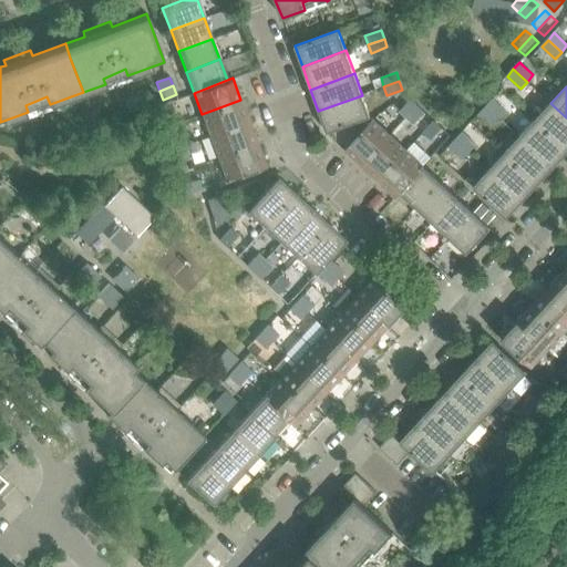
[(146,105),(141,92),(124,98),(130,112),(146,105)]
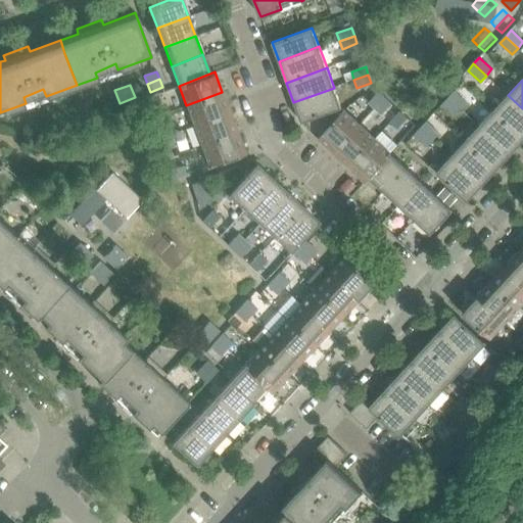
[(78,93),(76,87),(68,89),(70,96),(78,93)]
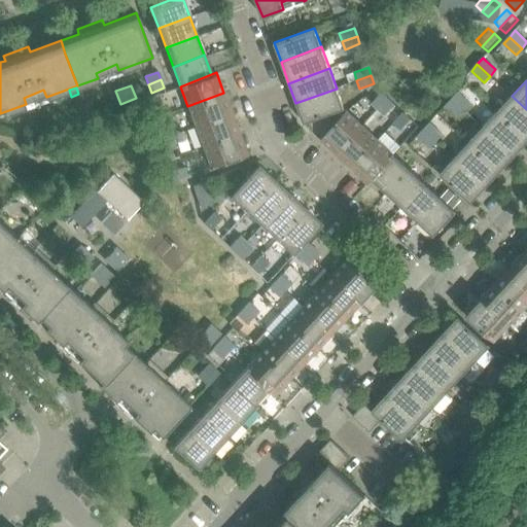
[(344,109),(337,89),(295,103),(304,124),(308,121),(311,130),(320,138),(346,110),(344,109)]
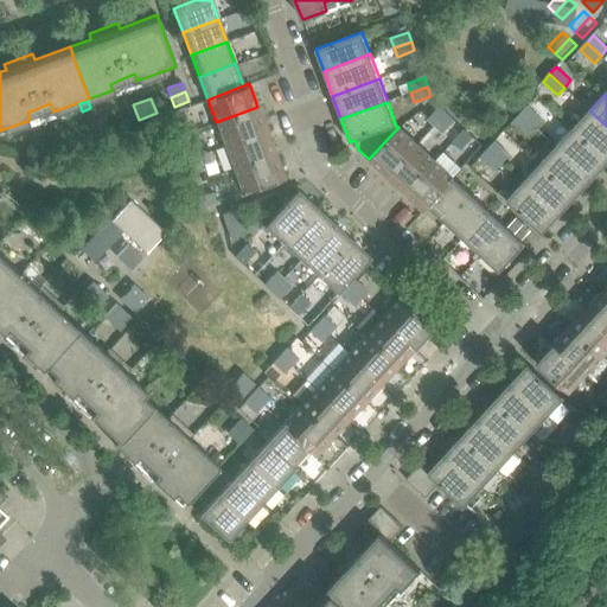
[(543,120),(528,106),(521,113),(536,127),(543,120)]
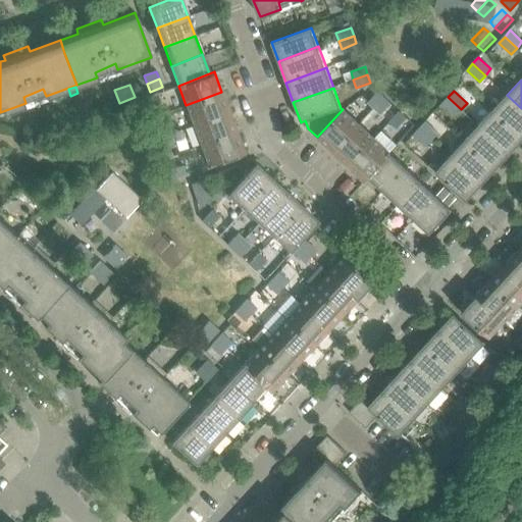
[(228,111),(221,92),(186,105),(193,124),(228,111)]
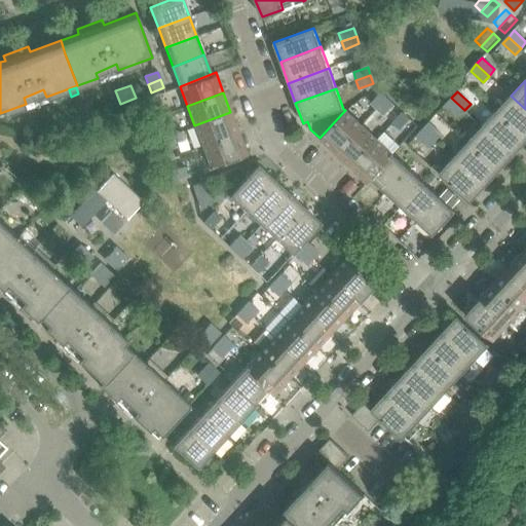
[(378,108),(387,99),(380,92),(372,103),(378,108)]
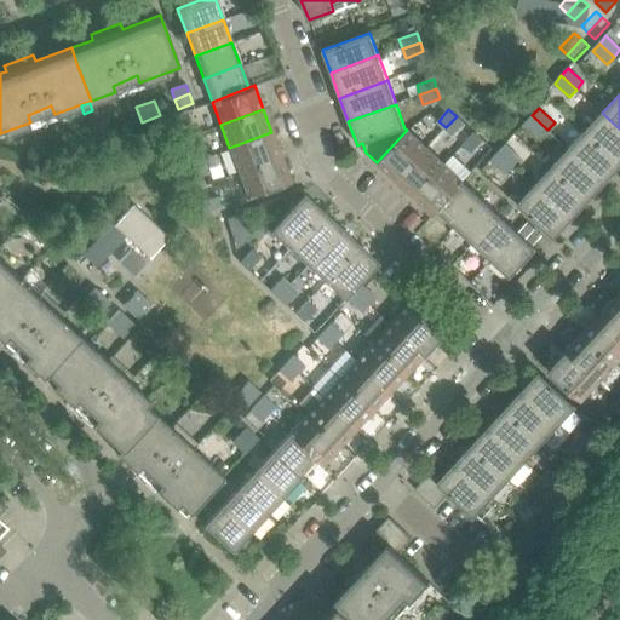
[(190,121),(187,112),(172,118),(176,127),(190,121)]
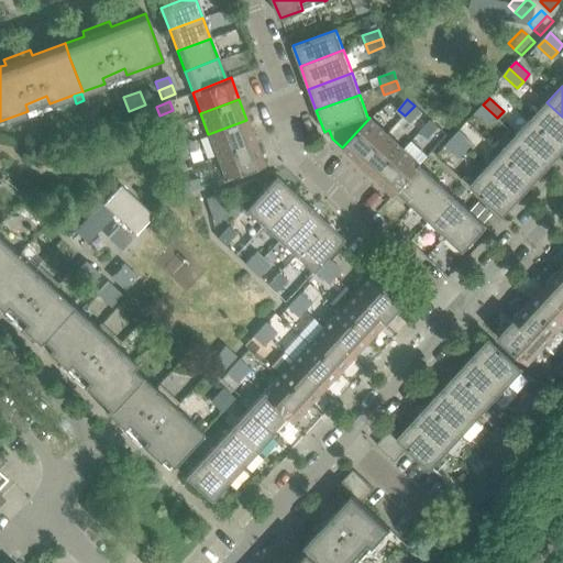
[(562,117),(547,102),(530,119),(562,148),(562,117)]
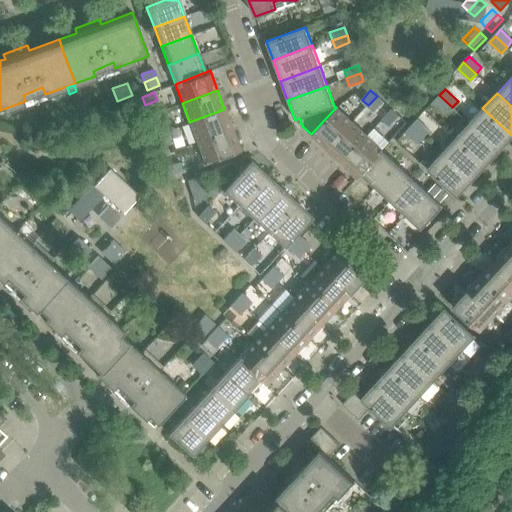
[(452,107),(439,95),(433,102),(446,113),(452,107)]
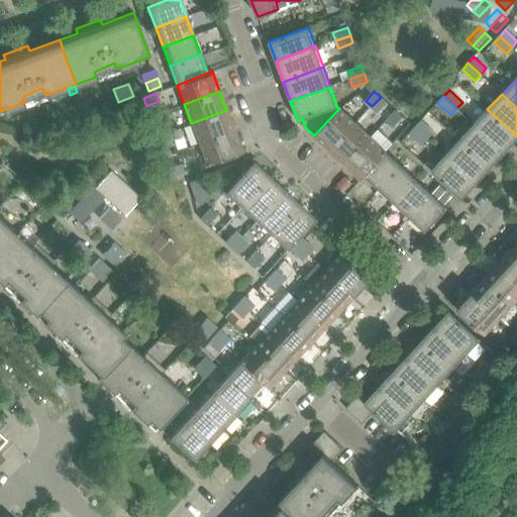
[(378,112),(387,102),(381,97),(372,106),(378,112)]
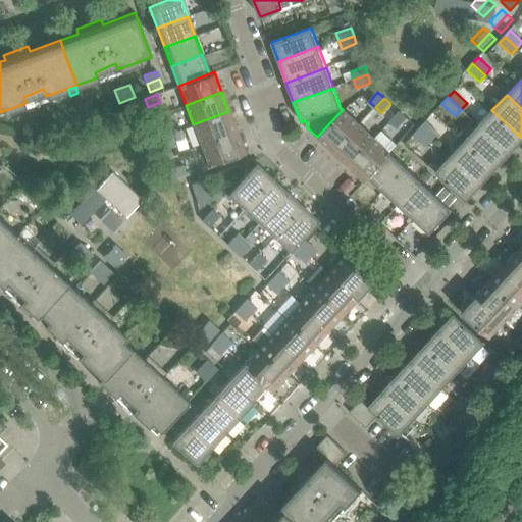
[(145,112),(141,100),(123,106),(127,118),(145,112)]
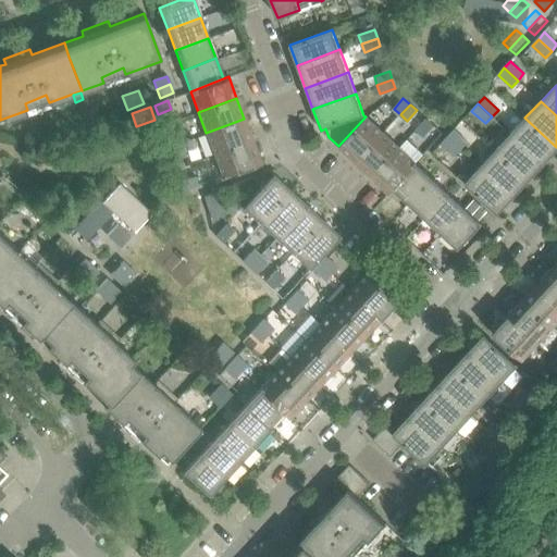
[(355,162),(383,133),(366,116),(338,146),(355,162)]
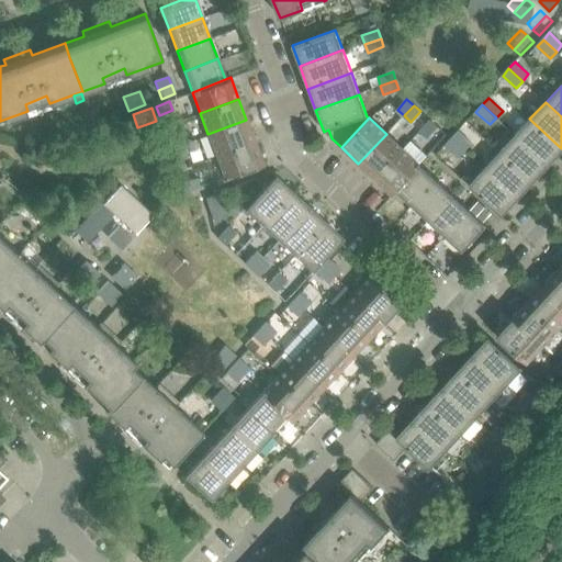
[(561,150),(561,148),(529,119),(515,135),(548,166),(561,150)]
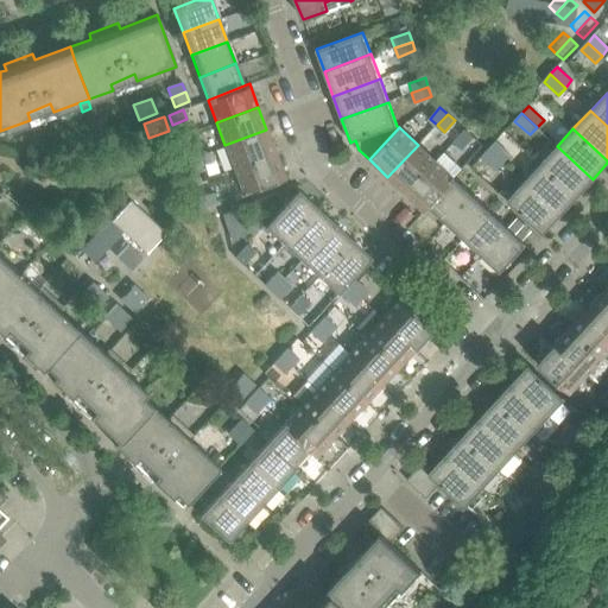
[(274,153),(266,130),(225,145),(233,168),(274,153)]
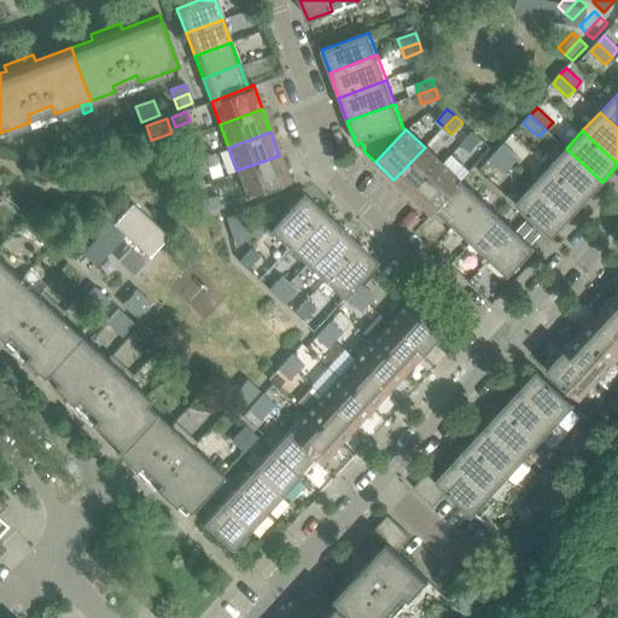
[(471,151),(481,139),(472,132),(462,143),(471,151)]
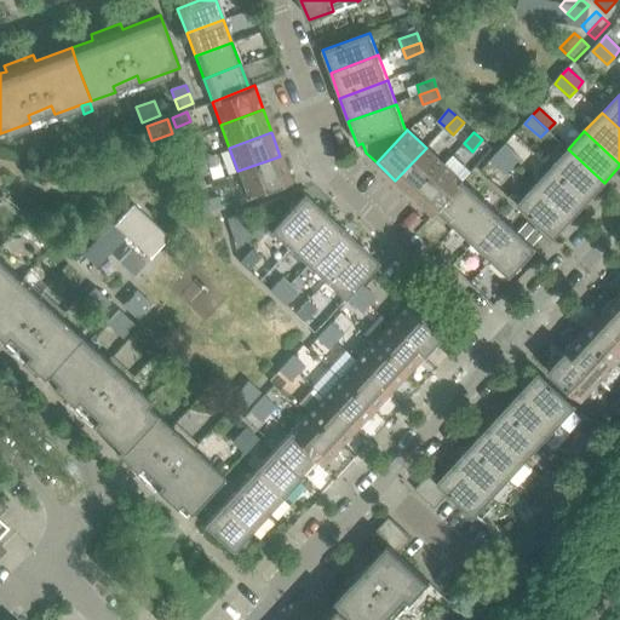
[(521,159),(505,145),(498,153),(514,166),(521,159)]
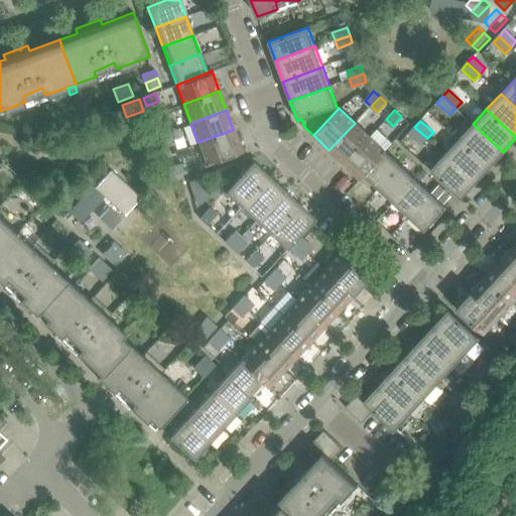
[(345,164),(370,137),(355,123),(329,150),(345,164)]
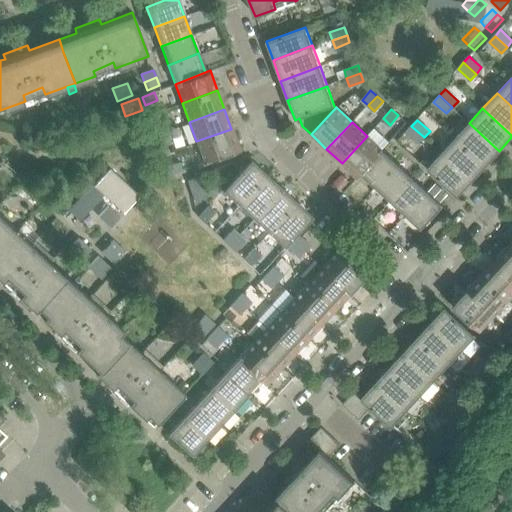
[(168,131),(165,123),(153,127),(156,135),(168,131)]
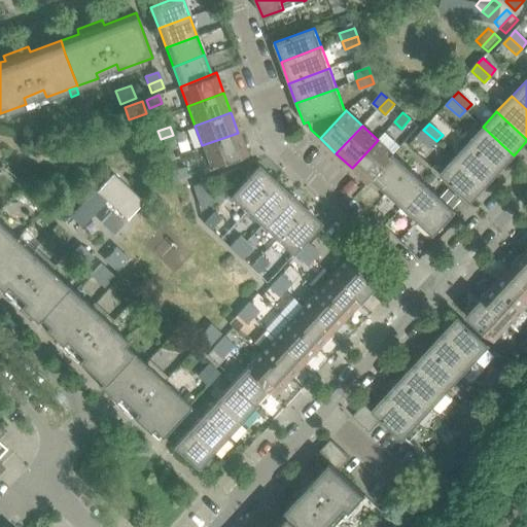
[(514,155),(483,127),(468,142),(500,171),(514,155)]
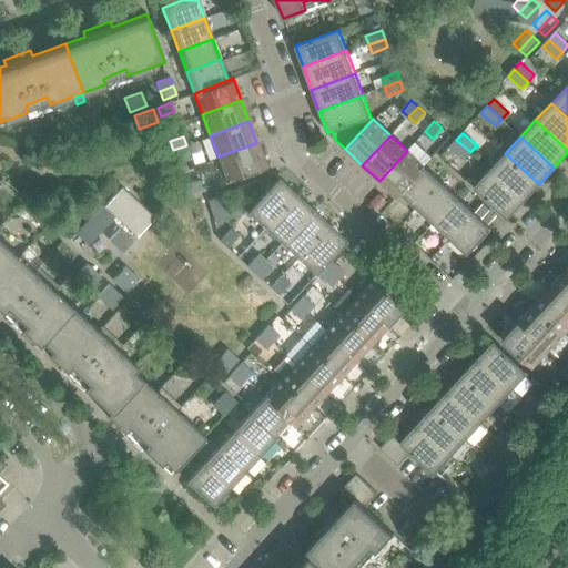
[(470,152),(456,140),(450,146),(464,159),(470,152)]
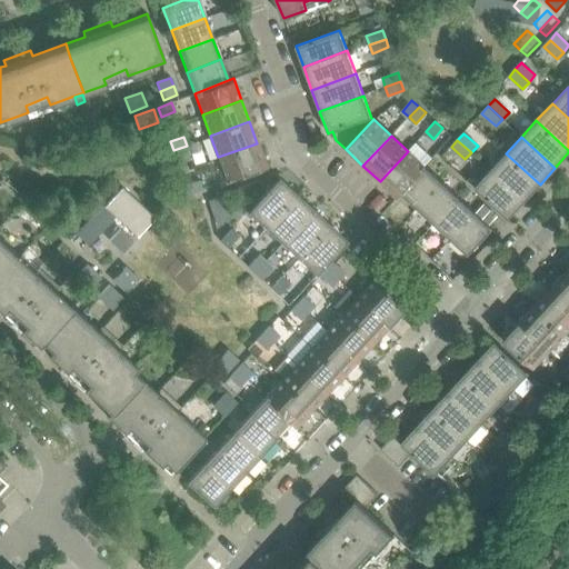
[(266,166),(257,143),(218,157),(227,180),(266,166)]
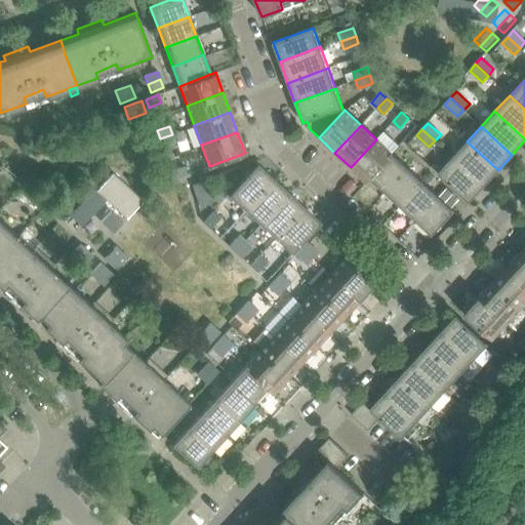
[(174,143),(172,134),(160,138),(162,147),(174,143)]
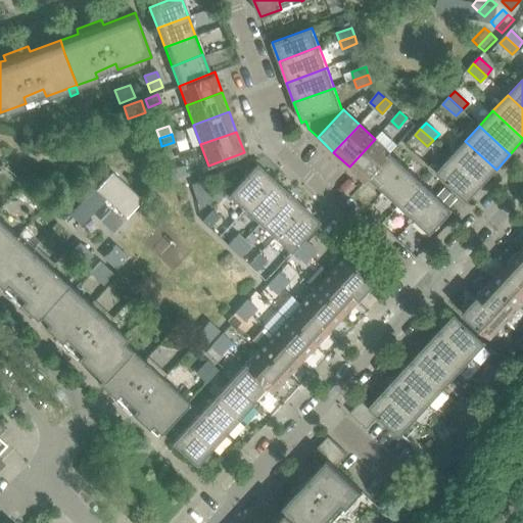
[(369,178),(390,153),(375,139),(349,167),(366,182),(369,178)]
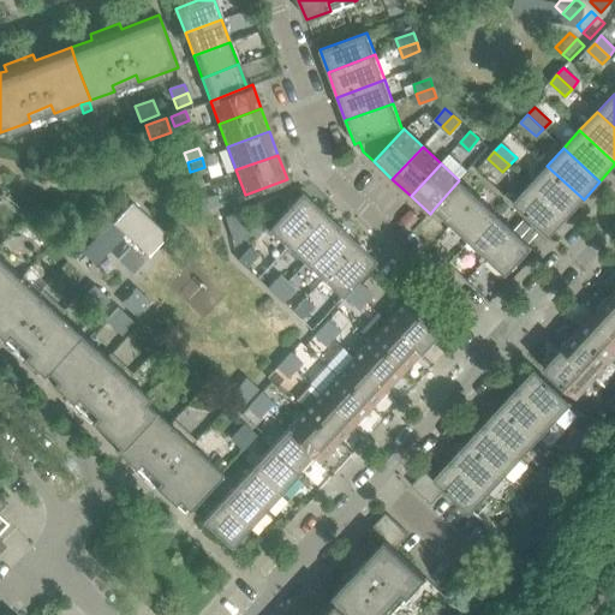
[(584,199),(547,166),(530,184),(566,218),(584,199)]
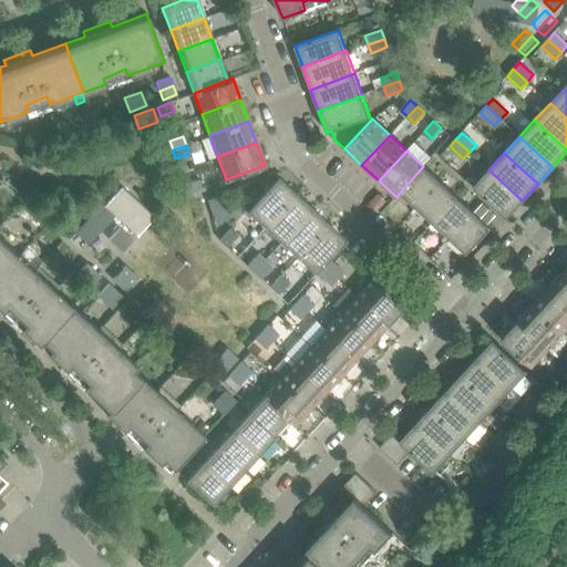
[(415,207),(440,182),(423,166),(400,193),(415,207)]
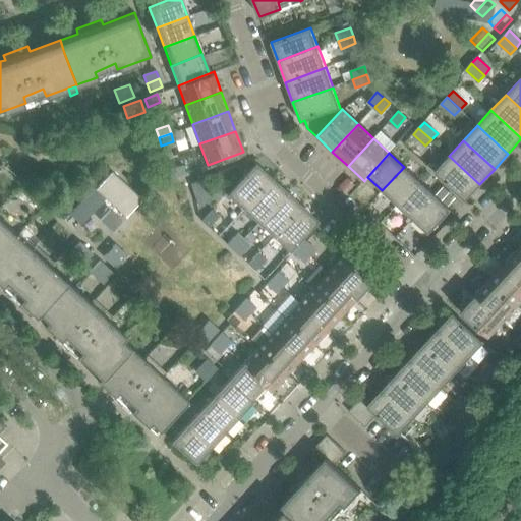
[(479,184),(449,156),(435,172),(465,200),(479,184)]
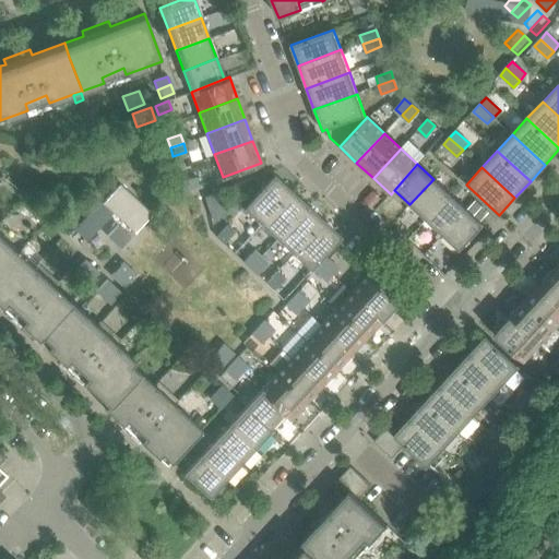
[(260,224),(290,190),(273,175),(244,207),(260,224)]
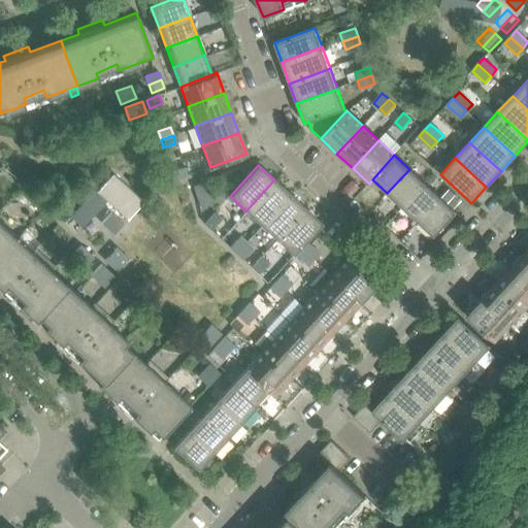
[(188,176),(185,167),(173,172),(176,180),(188,176)]
